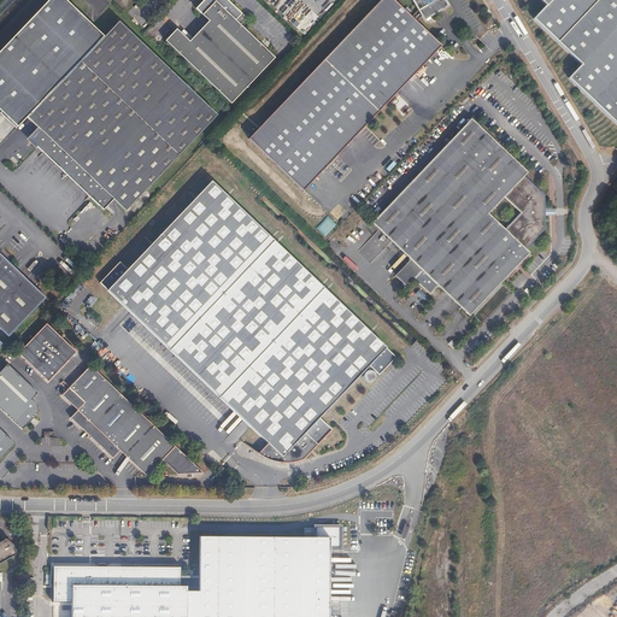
[(41,0),(0,43),(0,92),(39,129),(29,140),(103,210),(112,199),(124,210),(216,115),(95,0),(41,0)]
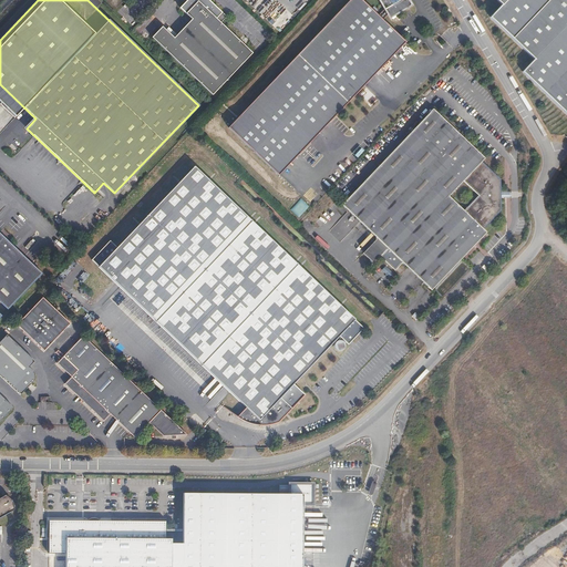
[(254,53),(220,23),(217,20),(223,13),(208,0),(189,0),(181,9),(192,19),(174,38),(163,28),(153,39),(213,96),(254,53)]
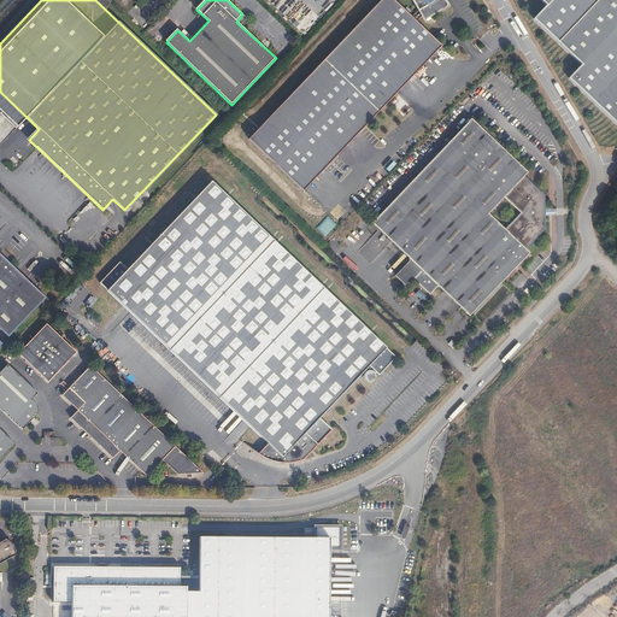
[(448,6),(445,0),(412,0),(418,10),(411,17),(393,0),(381,0),(250,139),(304,191),(441,46),(416,22),(423,16),(424,19),(448,6)]
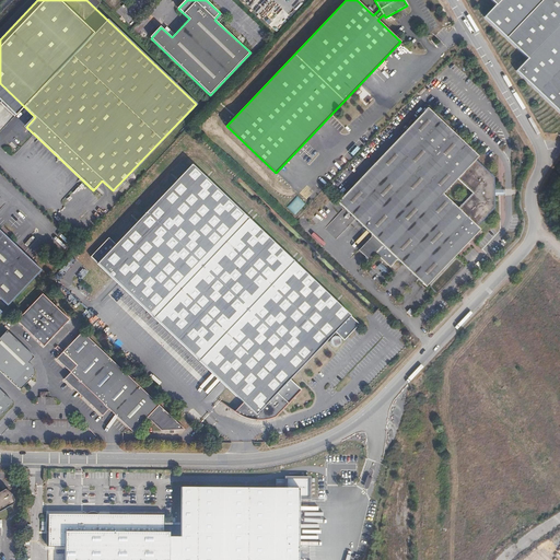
[(559,0),(490,0),(497,6),(485,18),(528,59),(516,71),(559,112),(559,0)]
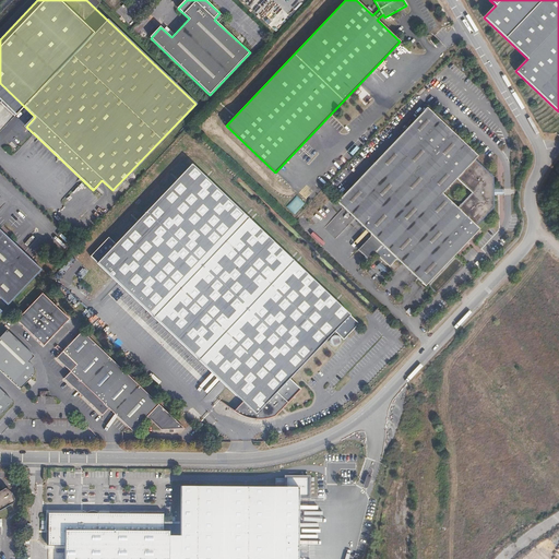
[(214,20),(217,23),(224,16),(219,13),(214,20)]
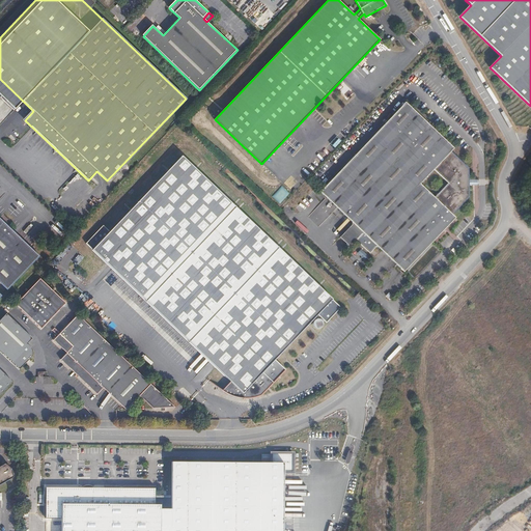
[(320,192),(353,223),(363,232),(403,272),(455,218),(452,215),(469,197),(469,168),(451,151),(454,148),(406,102),(320,192)]
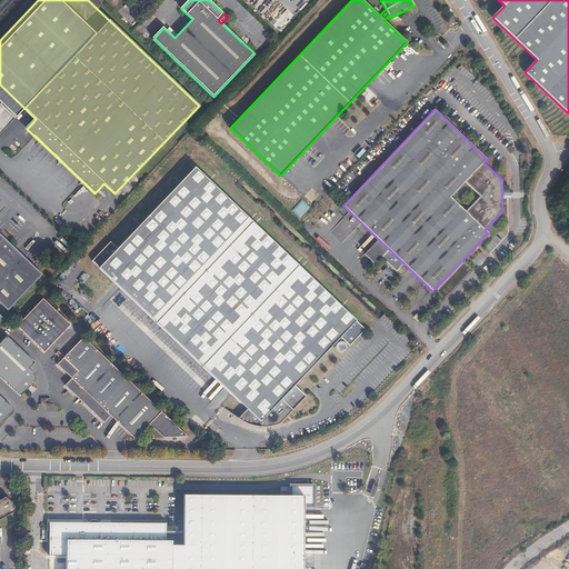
[(118,249),(111,242),(92,261),(248,409),(239,419),(242,421),(246,425),(250,427),(256,428),(260,429),(265,429),(269,429),(273,427),(278,426),(281,423),(307,397),(295,386),(341,338),(350,347),(366,330),(196,168),(118,249)]
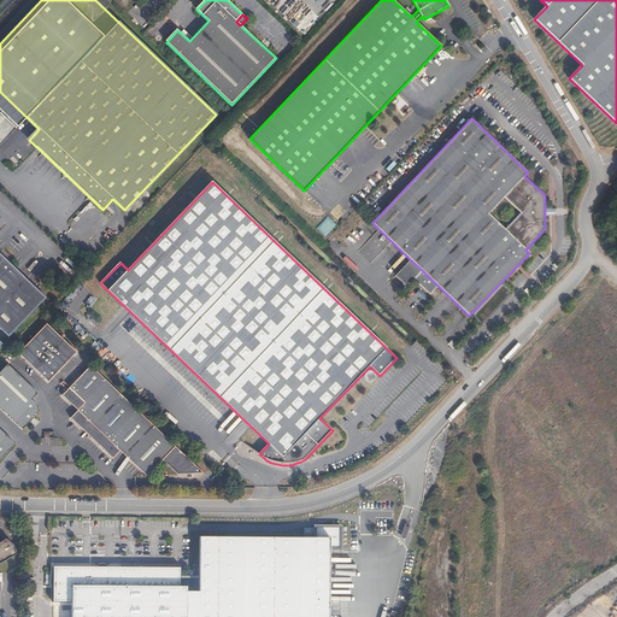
[(328,216),(316,229),(324,238),(336,224),(328,216)]
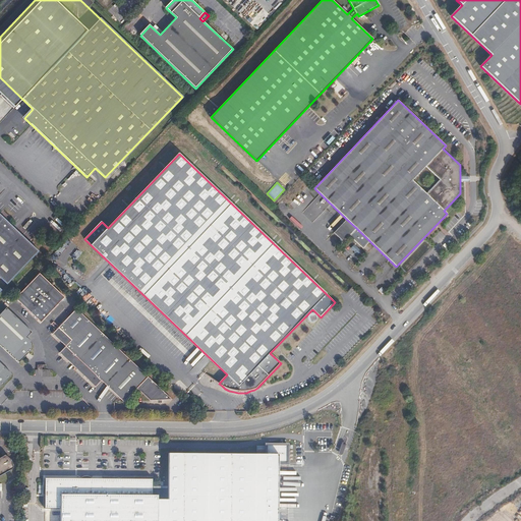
[(40,251),(0,214),(0,277),(7,284),(40,251)]
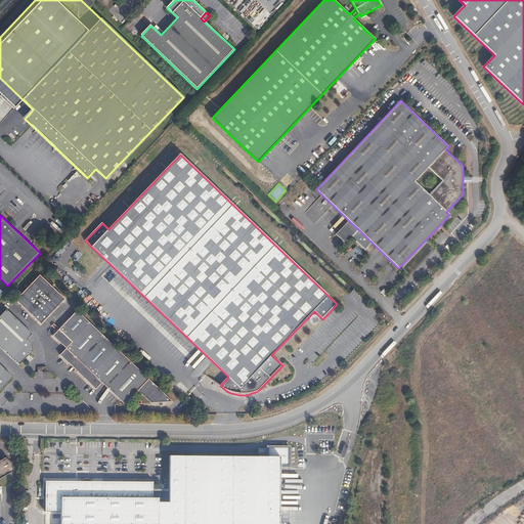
[(358,229),(348,220),(336,234),(345,244),(358,229)]
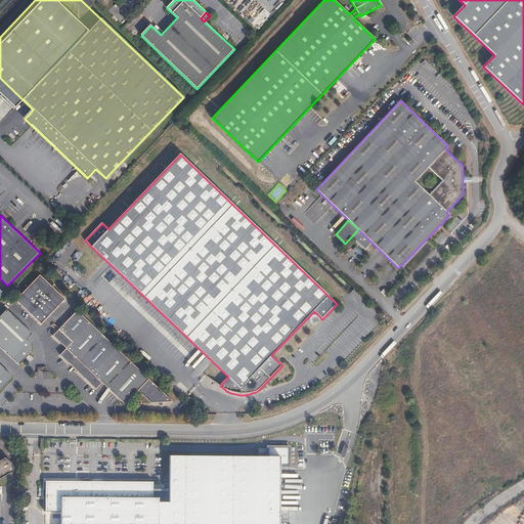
[(64,299),(39,275),(15,300),(38,321),(44,321),(64,299)]
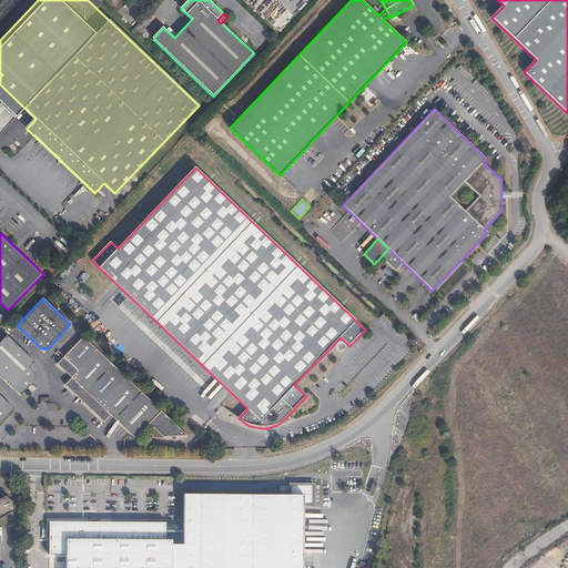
[(0,342),(0,376),(20,396),(34,381),(34,373),(28,367),(33,361),(7,335),(0,342)]
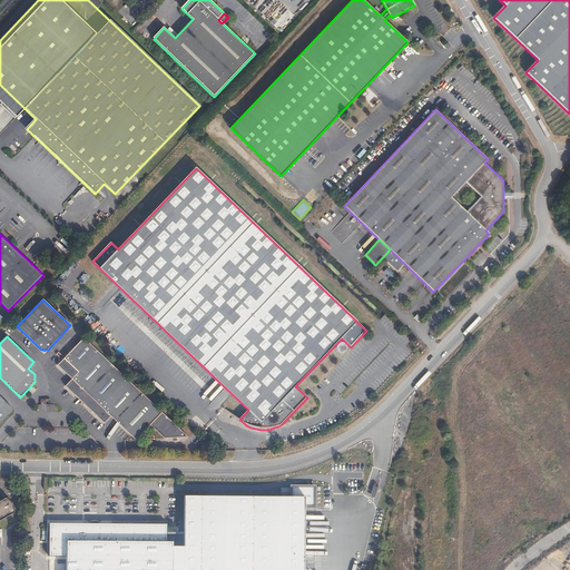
[(186,435),(84,337),(65,359),(62,361),(57,365),(71,380),(65,386),(105,424),(111,416),(136,440),(150,424),(165,439),(184,439),(186,435)]
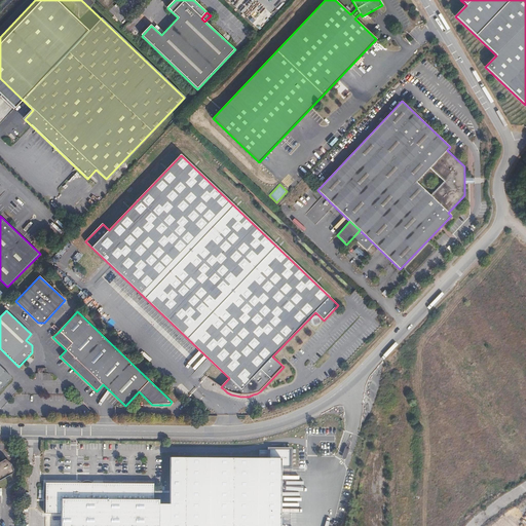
[(316,316),(314,315),(313,316),(312,317),(310,318),(310,322),(311,324),(313,326),(314,326),(317,326),(320,325),(321,323),(321,321),(320,318),(318,316),(316,316)]
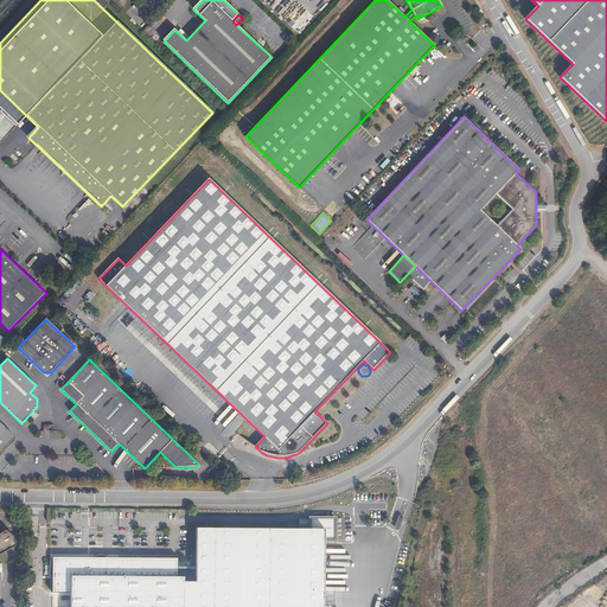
[(0,449),(13,436),(0,422),(0,449)]
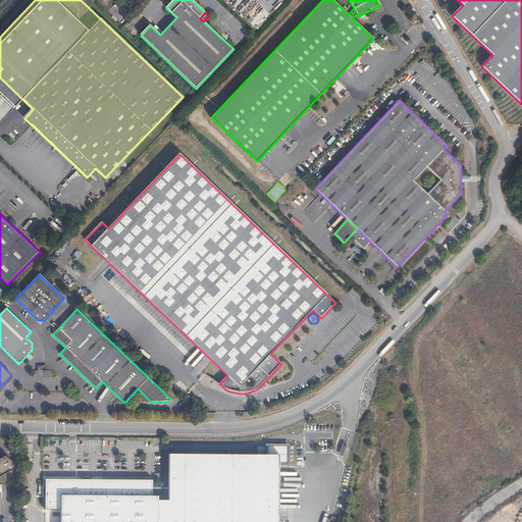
[(277,521),(278,464),(286,464),(288,446),(266,446),(266,455),(168,454),(167,500),(167,521),(277,521)]
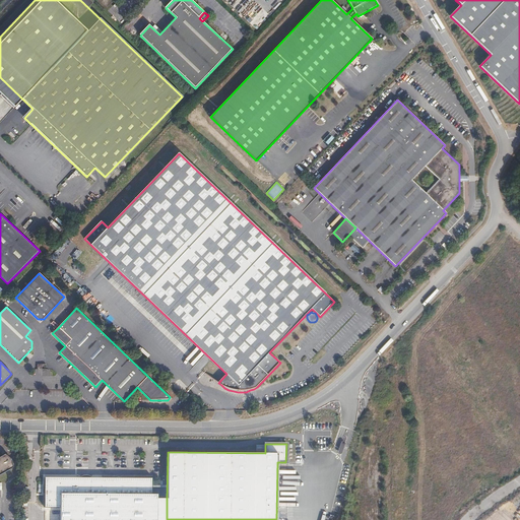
[(0,474),(12,467),(11,459),(4,454),(0,457),(0,474)]
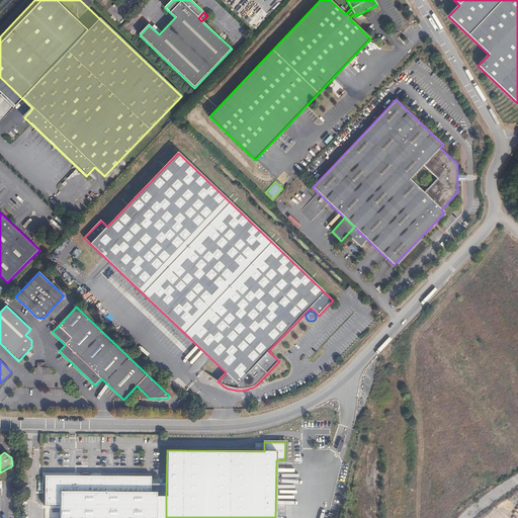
[(156,517),(156,496),(156,492),(151,492),(151,476),(44,475),(44,505),(52,505),(52,512),(60,512),(59,517),(156,517)]
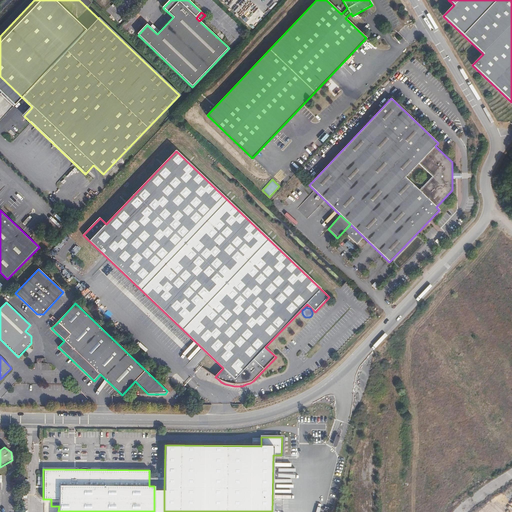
[(164,511),(164,490),(154,490),(154,511),(164,511)]
